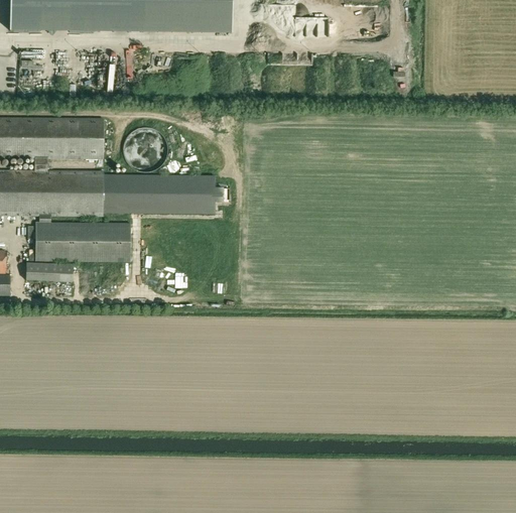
[(10,0),(10,28),(232,31),(231,0),(10,0)]
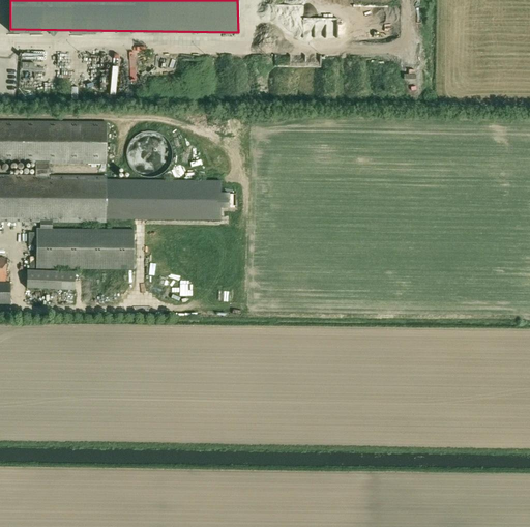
[(33,50),(27,50),(27,49),(19,49),(20,71),(33,71),(33,50)]
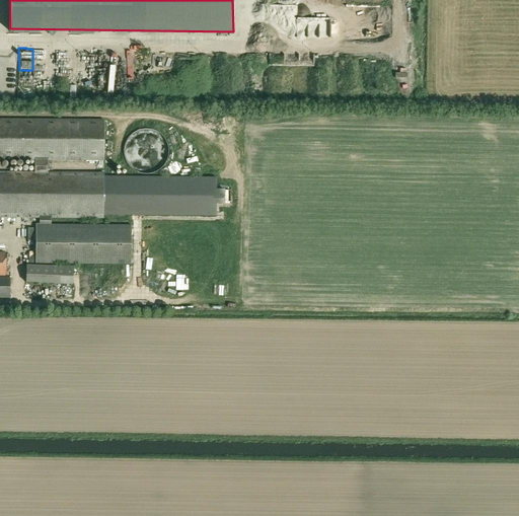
[(33,169),(0,168),(0,214),(40,215),(40,224),(51,224),(51,215),(103,216),(103,211),(216,212),(216,202),(224,202),(224,187),(216,187),(217,175),(104,174),(104,169),(48,169),(48,157),(103,158),(104,117),(0,116),(0,157),(34,157),(33,169)]
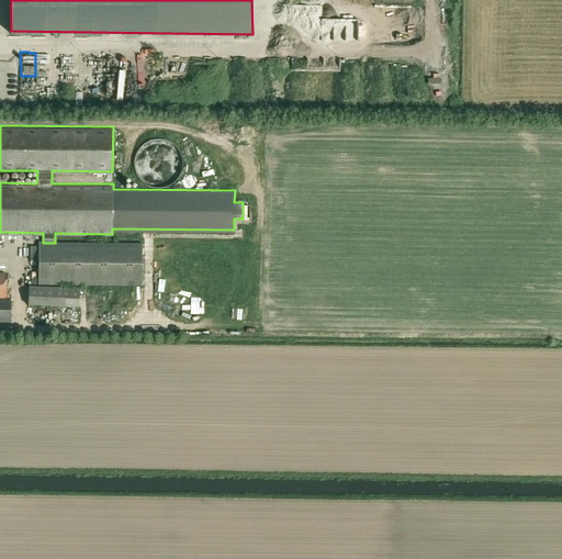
[(43,243),(37,243),(37,283),(143,283),(143,243),(55,243),(43,243)]
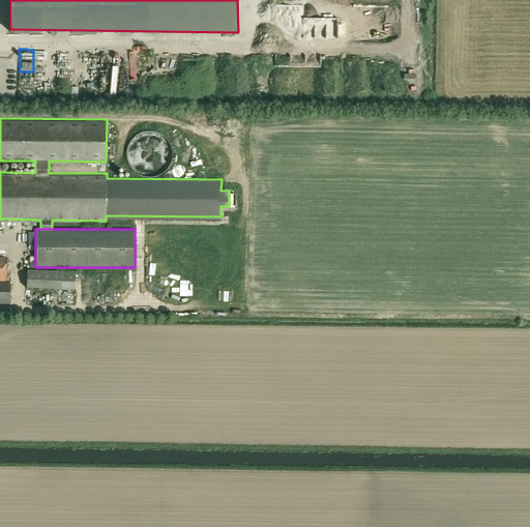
[(75,271),(27,269),(26,286),(75,288),(75,271)]
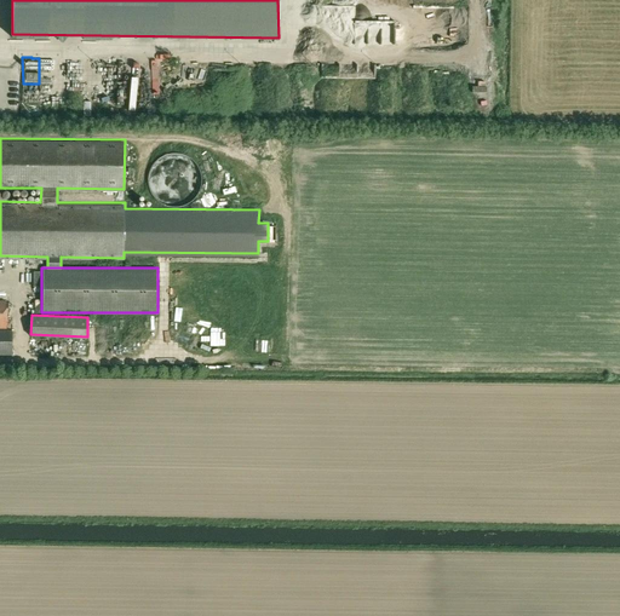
[(11,328),(0,327),(0,352),(11,353),(11,328)]
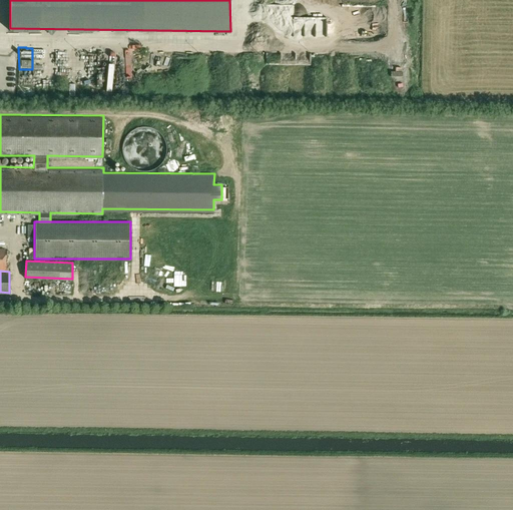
All buildings are outlined.
